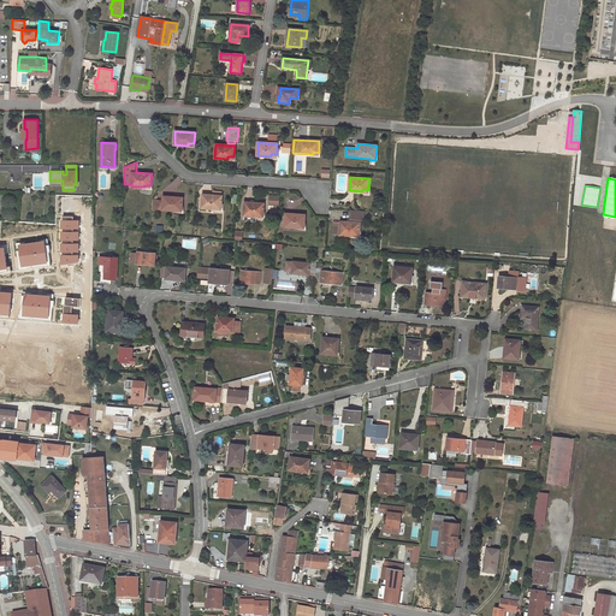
[(202,195),(202,208),(215,209),(215,207),(221,207),(221,196),(213,195),(202,195)]
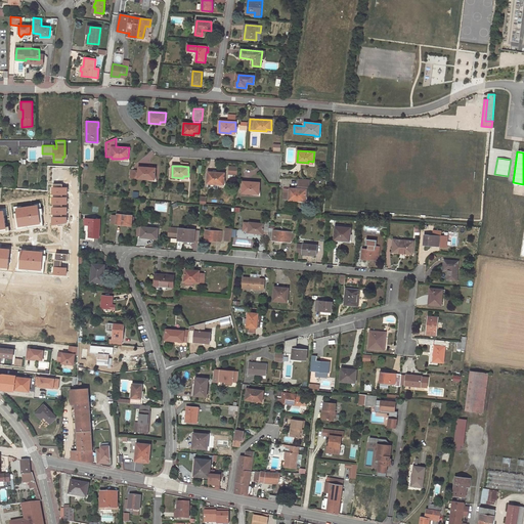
[(155,178),(156,168),(139,167),(138,171),(138,178),(149,179),(149,177),(155,178)]
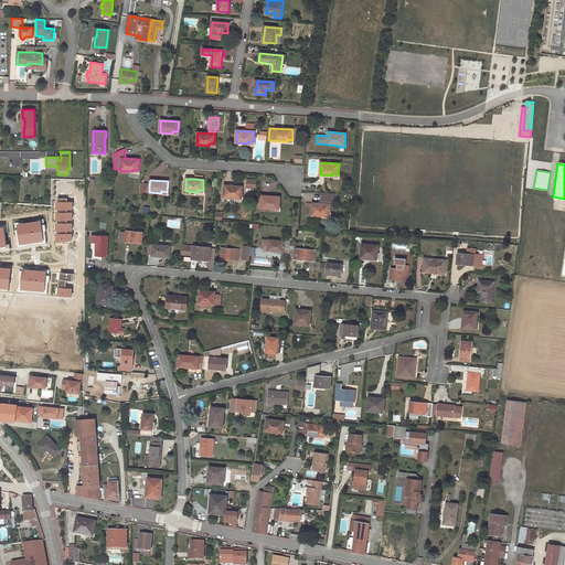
[(256,180),(247,180),(247,189),(256,189),(256,180)]
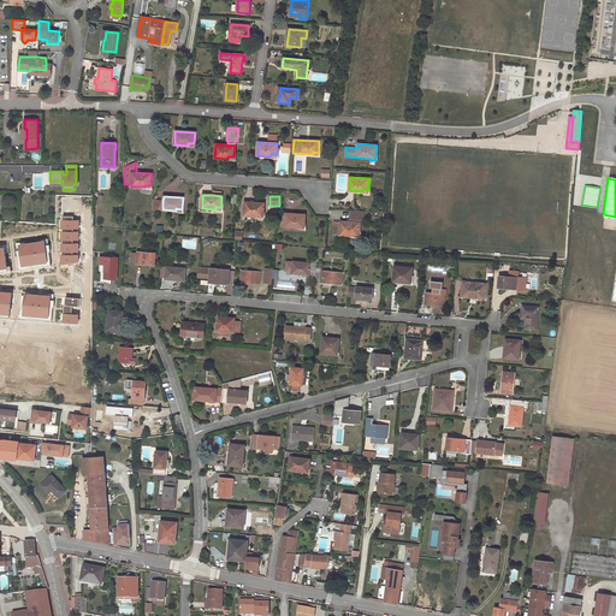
[(163,201),(153,200),(152,209),(163,209),(163,201)]
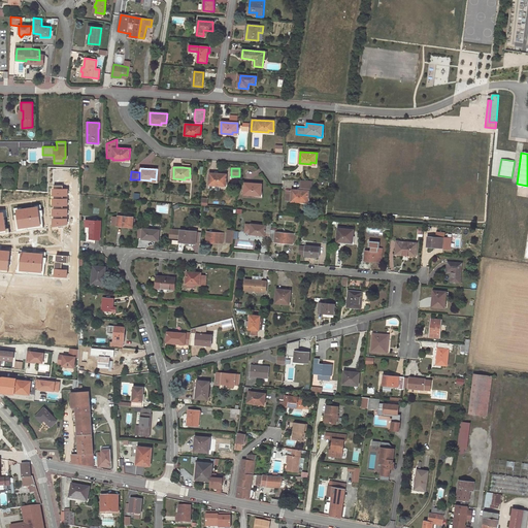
[(209,173),(208,185),(221,186),(221,184),(225,185),(226,174),(209,173)]
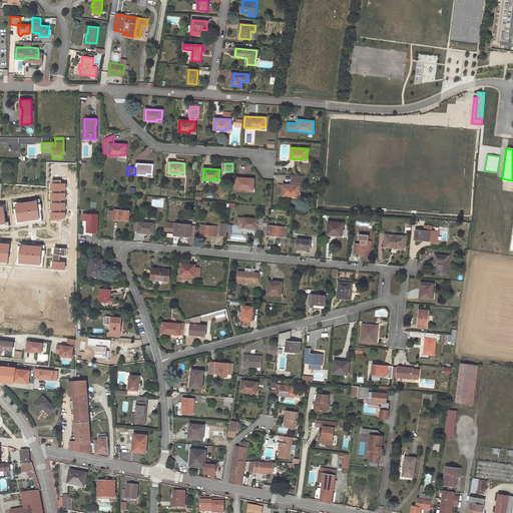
[(237,177),(236,188),(248,189),(248,187),(253,188),(253,180),(253,178),(237,177)]
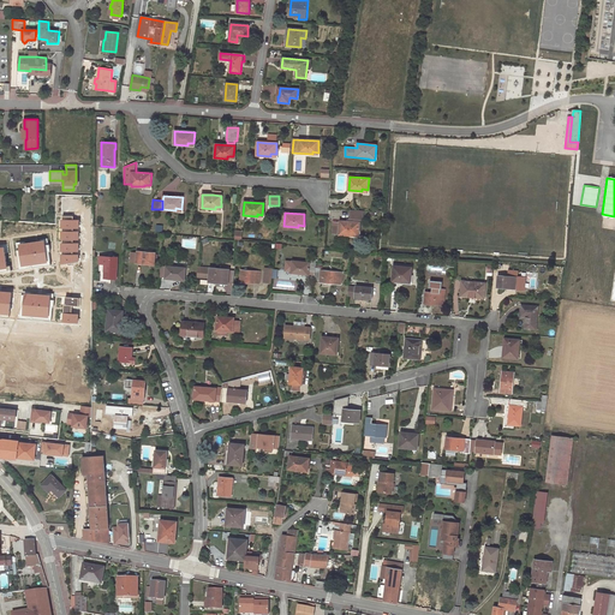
[(73,216),(63,216),(63,221),(63,227),(63,232),(61,232),(61,239),(63,239),(63,244),(61,244),(61,251),(63,251),(63,255),(61,255),(61,262),(61,263),(78,261),(78,255),(73,255),(73,251),(78,251),(78,244),(73,244),(73,239),(78,239),(78,232),(73,232),(73,227),(78,227),(78,221),(73,220),(73,216)]
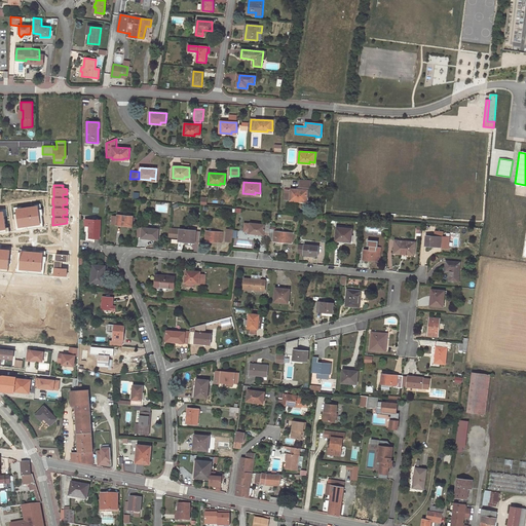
[(290,200),(301,201),(301,199),(307,199),(307,190),(302,190),(291,189),(291,190),(285,190),(284,199),(290,200)]
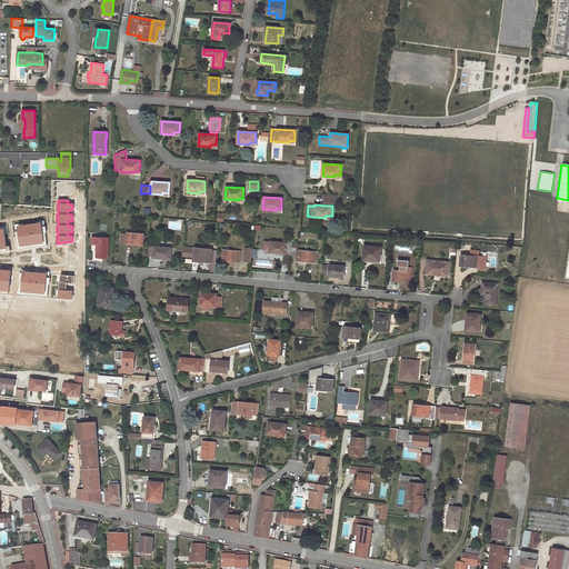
[(19,231),(16,231),(18,246),(25,246),(25,249),(41,247),(40,242),(47,242),(46,233),(47,232),(46,227),(42,227),(41,223),(18,227),(19,231)]
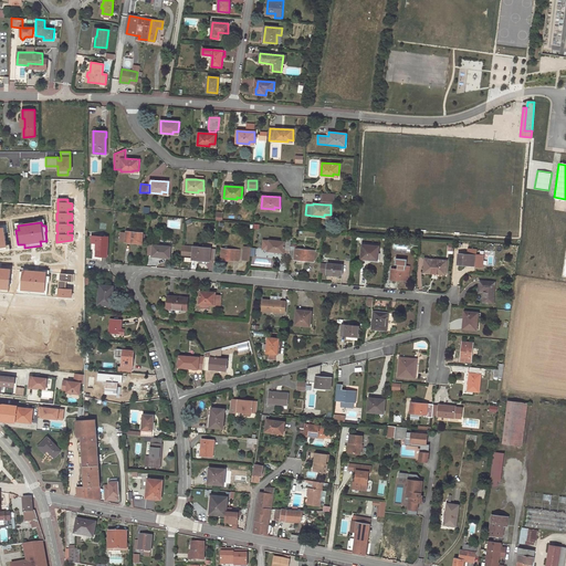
[(143,233),(126,231),(126,232),(125,241),(125,242),(142,243),(143,233)]
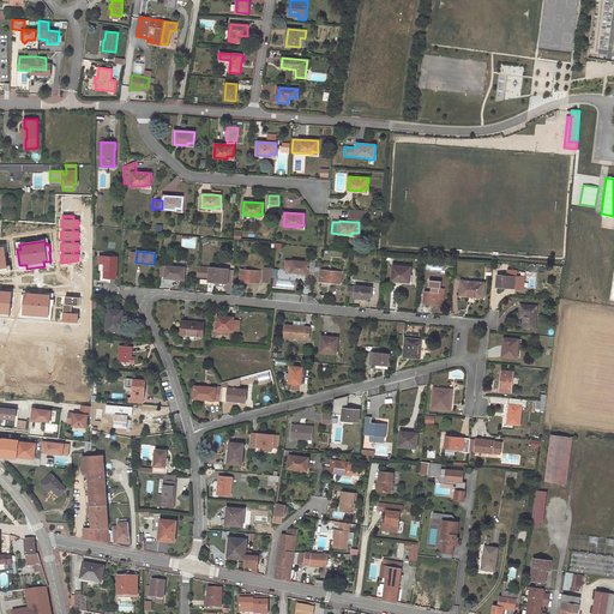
[(116,257),(100,257),(100,264),(104,264),(104,278),(115,278),(116,257)]
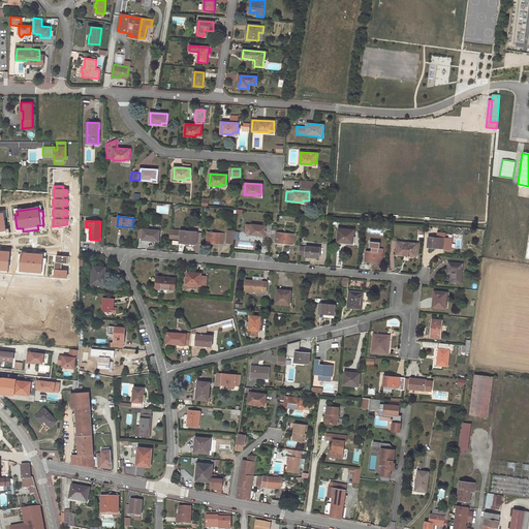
[(271,230),(272,222),(267,221),(267,226),(252,224),(251,225),(251,234),(251,235),(256,236),(255,237),(266,238),(266,236),(271,236),(271,230)]
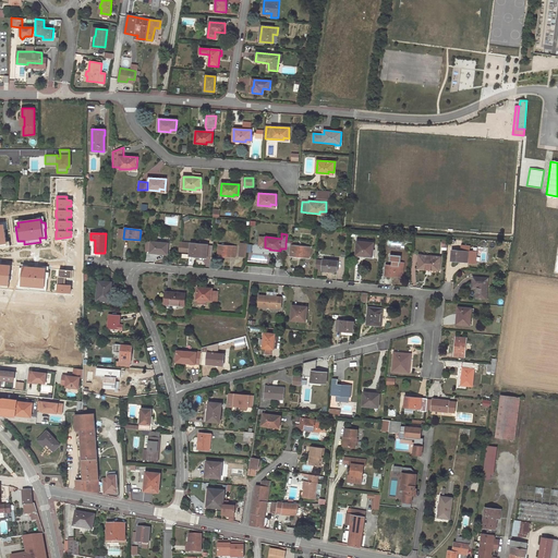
[(150,242),(150,243),(150,252),(150,253),(167,255),(168,243),(150,242)]
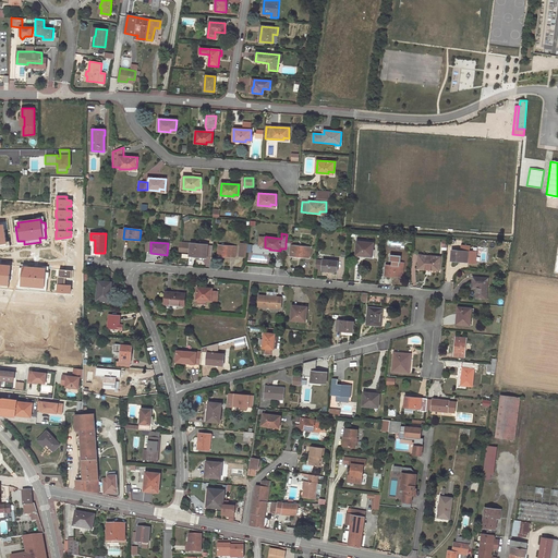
[(180,253),(190,253),(190,242),(180,242),(180,253)]
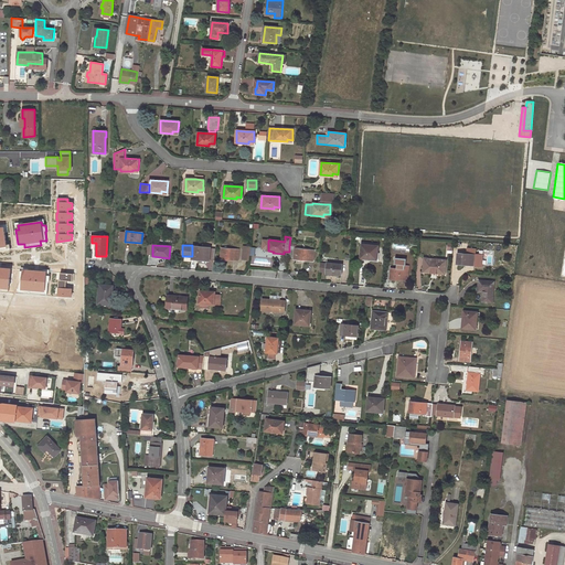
[(377,246),(361,245),(360,258),(377,259),(377,246)]
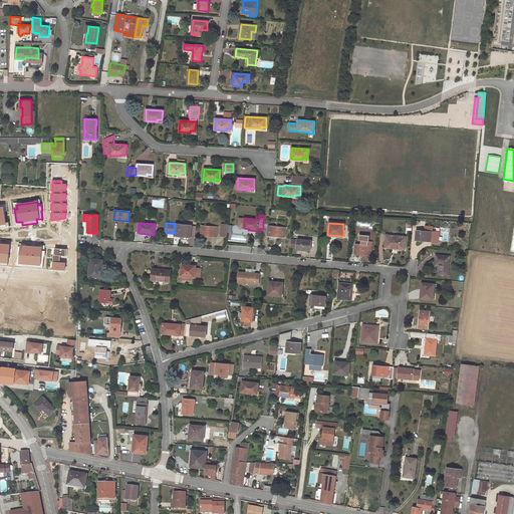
[(196,235),(197,226),(192,226),(192,225),(176,224),(175,236),(180,236),(180,235),(191,236),(191,235),(196,235)]
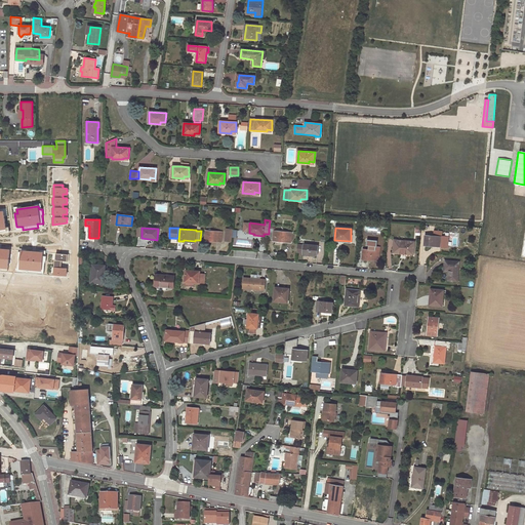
[(274,229),(269,229),(269,234),(268,237),(268,238),(273,239),(273,241),(291,243),(292,233),(274,231),(274,229)]
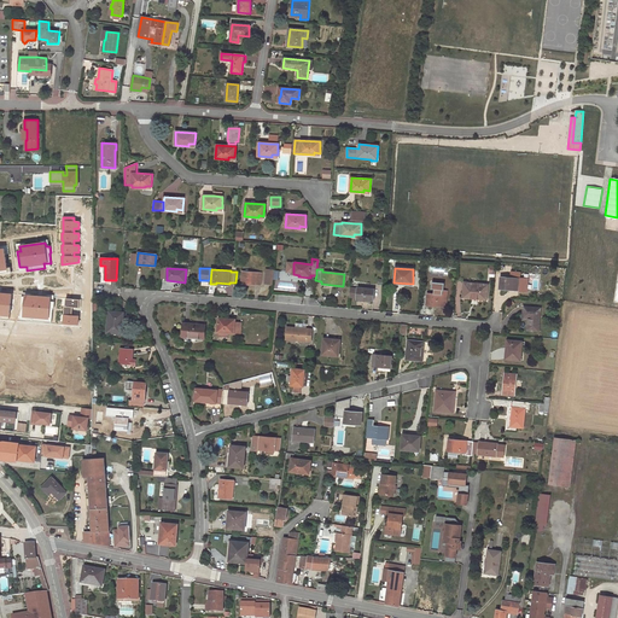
[(261,273),(243,272),(242,284),(261,285),(261,273)]
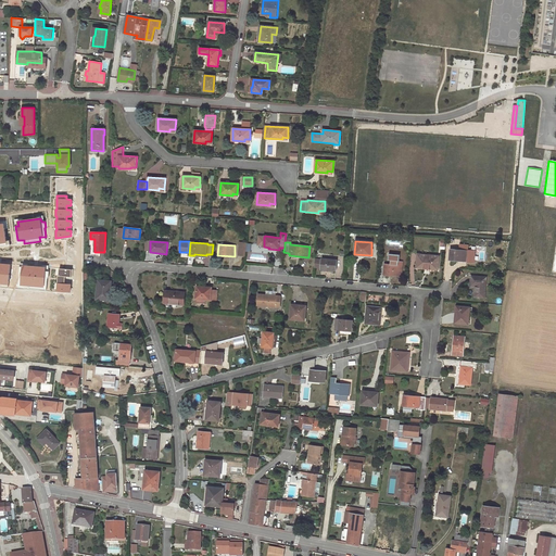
[(467,250),(451,249),(450,260),(466,261),(467,250)]
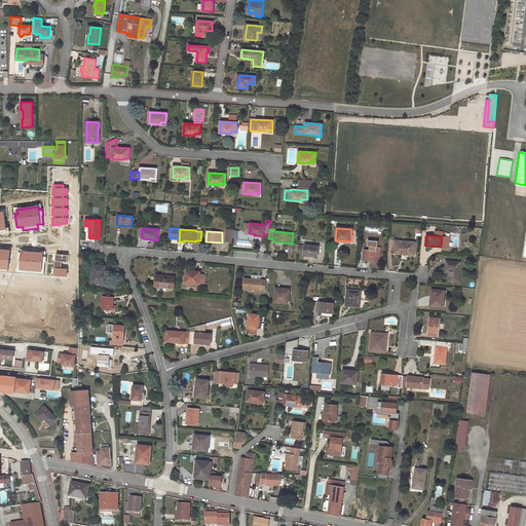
[(367,250),(364,250),(363,260),(375,261),(375,260),(379,260),(380,248),(377,247),(377,240),(370,240),(370,246),(367,246),(367,250)]
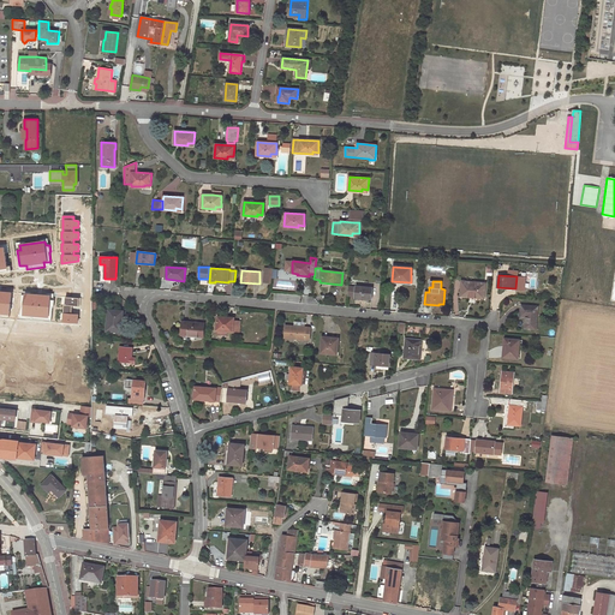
[(470,294),(484,296),(485,282),(461,281),(461,288),(463,288),(463,296),(470,297),(470,294)]
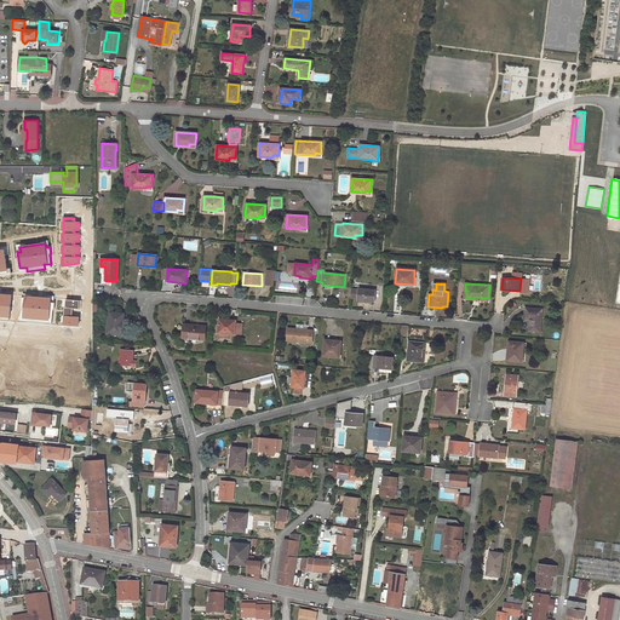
[(359,288),(359,290),(359,298),(357,299),(367,300),(367,302),(374,302),(375,290),(359,288)]
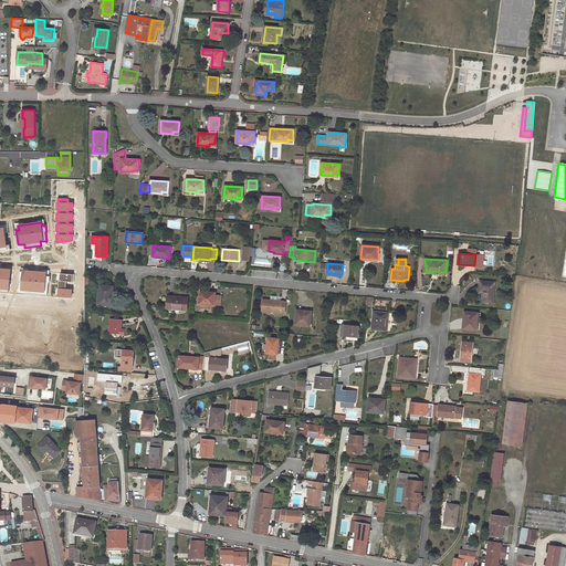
[(0,291),(1,291),(2,287),(9,287),(10,269),(0,268),(0,291)]
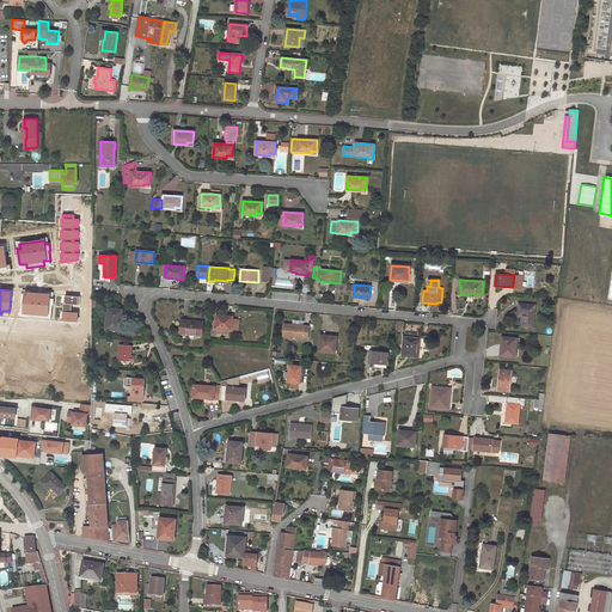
[(25,293),(22,293),(20,313),(28,313),(26,317),(44,318),(44,314),(51,314),(53,295),(50,295),(50,294),(25,292),(25,293)]
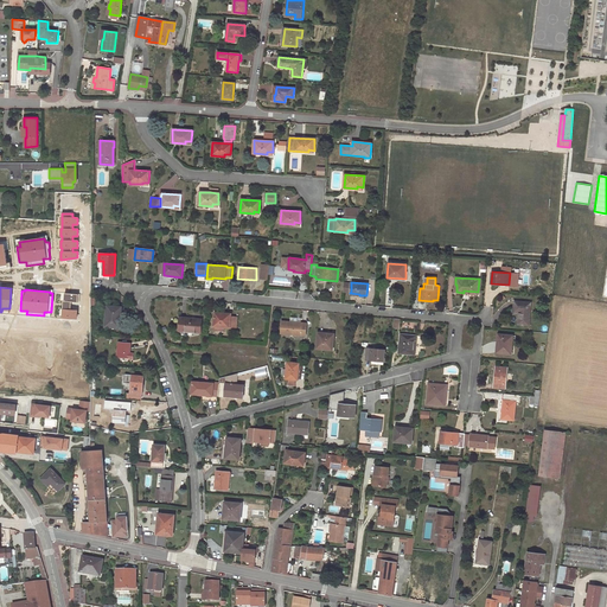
[(78,294),(65,293),(64,301),(63,301),(63,310),(64,310),(63,318),(76,319),(77,311),(75,311),(76,301),(78,302),(78,294)]
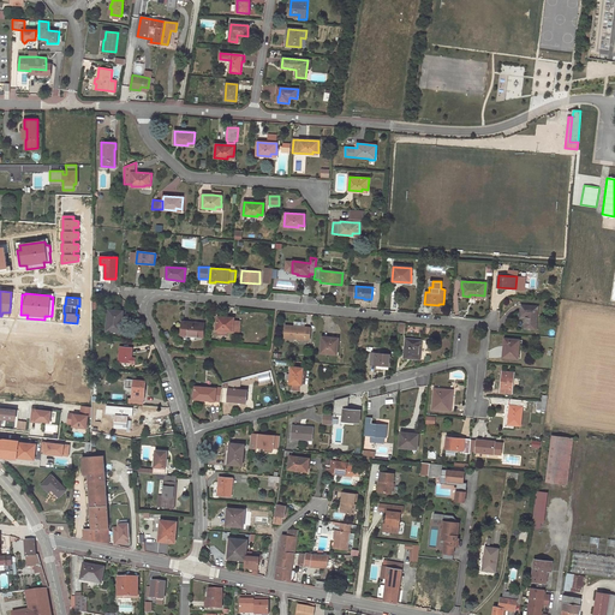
[(526,311),(526,316),(525,328),(536,329),(537,306),(520,305),(520,310),(526,311)]
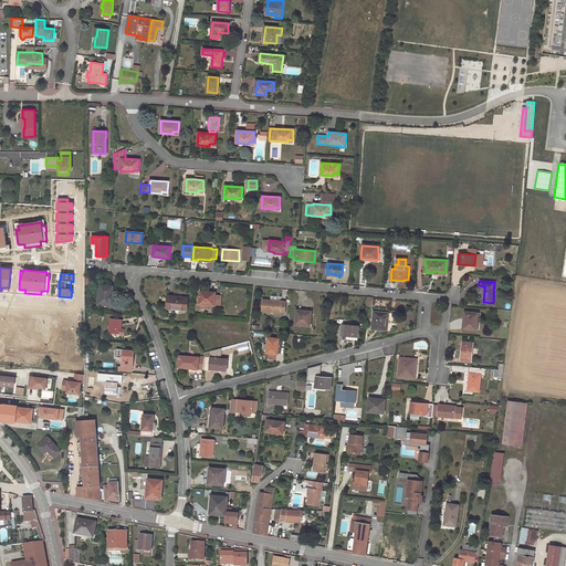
[(112,286),(100,285),(98,304),(112,305),(113,294),(112,294),(112,286)]
